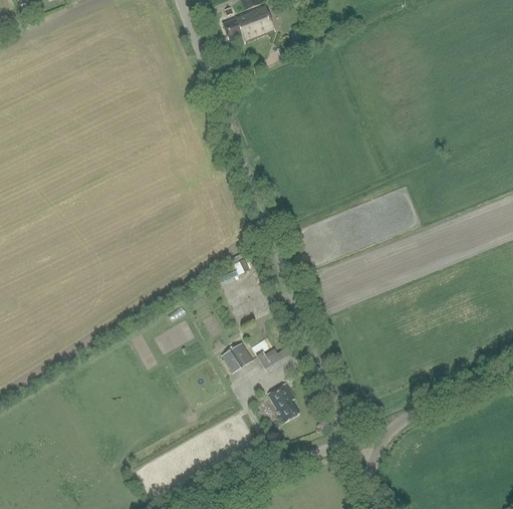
[(275,27),(264,1),(235,13),(236,15),(222,21),(228,36),(242,31),(245,39),(275,27)]
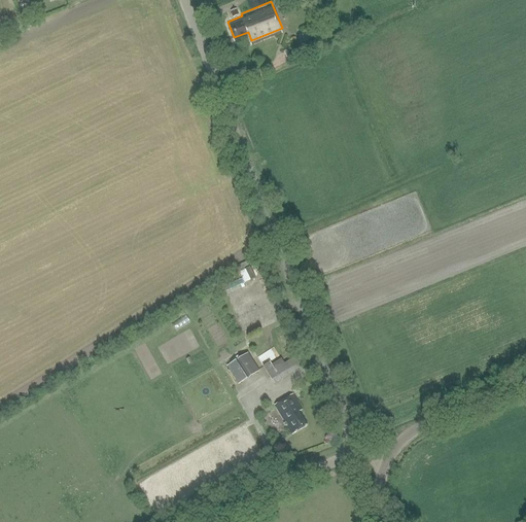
[(221,287),(248,275),(243,264),(215,276),(221,287)]
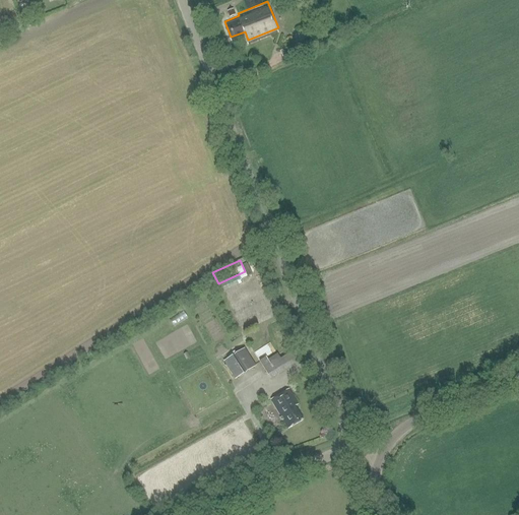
[(184,309),(170,315),(173,320),(186,314),(184,309)]
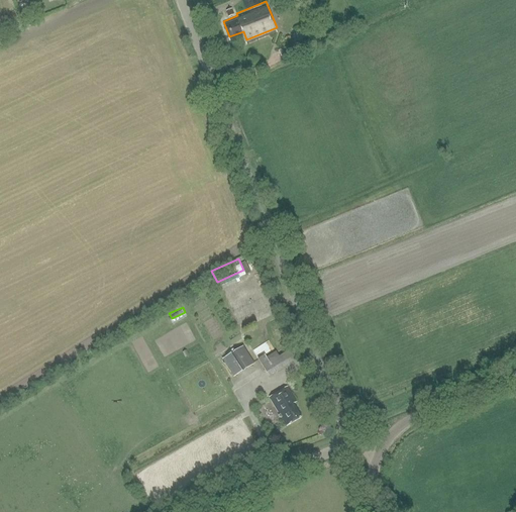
[(221,354),(232,373),(253,360),(242,341),(221,354)]
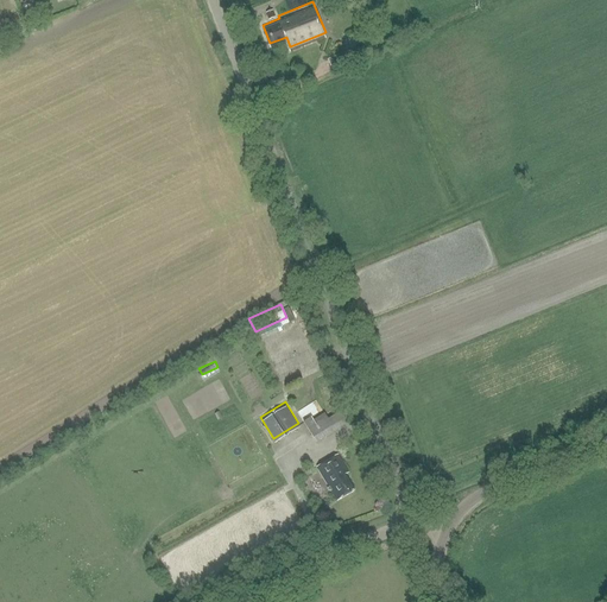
[(326,416),(322,410),(313,416),(311,417),(314,422),(326,416)]
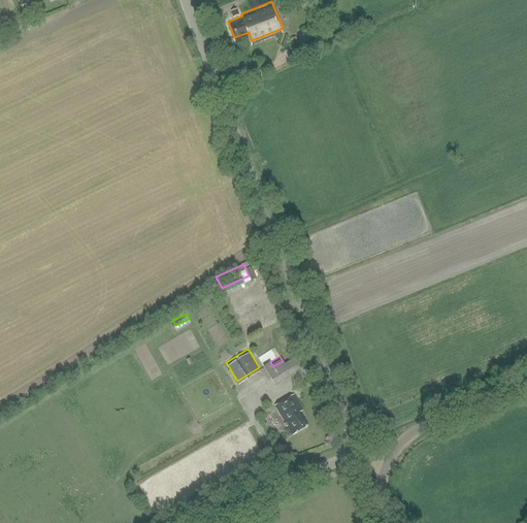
[(269,358),(262,362),(273,381),(278,377),(272,366),(270,362),(271,361),(269,358)]
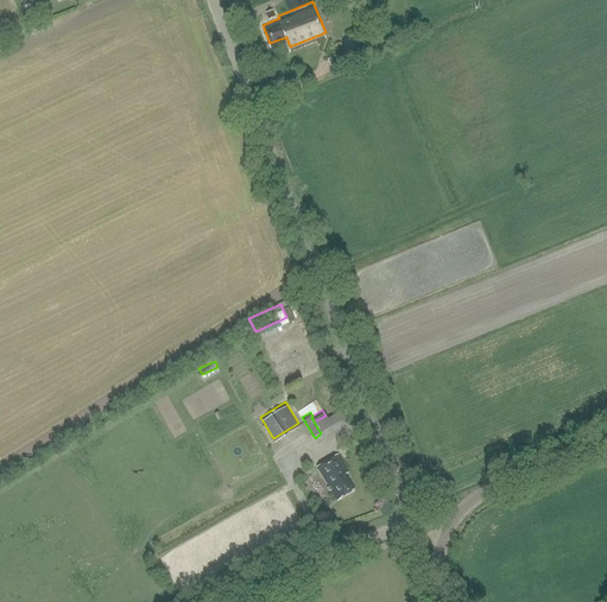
[(337,496),(354,486),(345,469),(348,467),(337,449),(316,462),(337,496)]
